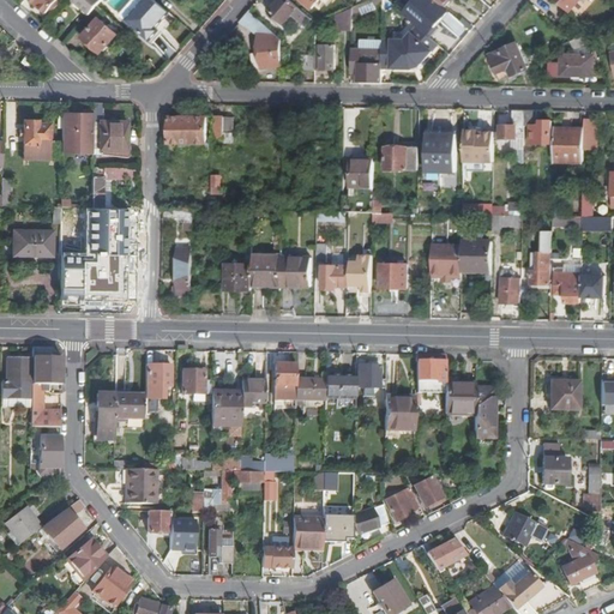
[(31,0),(50,17),(65,0),(64,0),(31,0)]
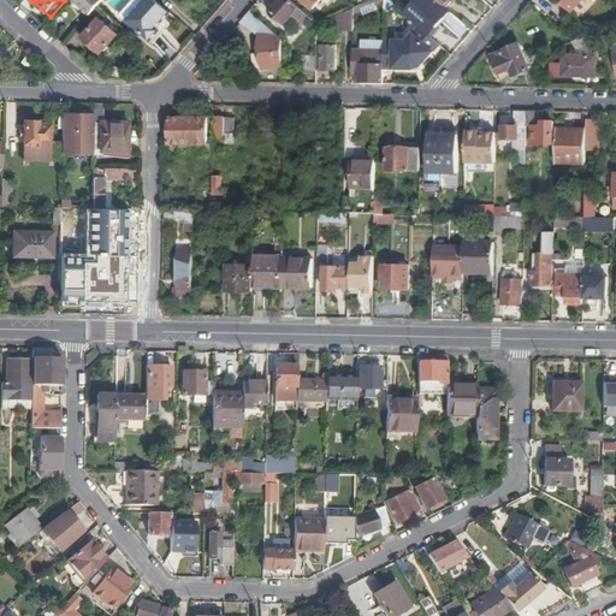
[(73,0),(73,1),(90,16),(99,5),(102,0),(73,0)]
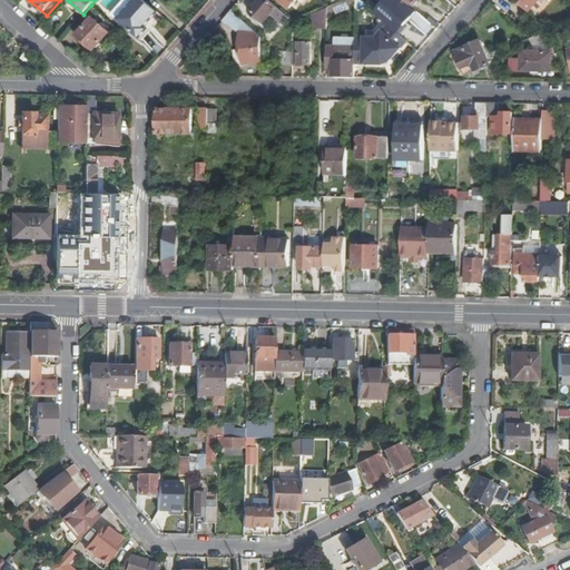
[(158,13),(143,0),(134,0),(117,20),(139,40),(149,29),(145,26),(149,21),(150,22),(158,13)]
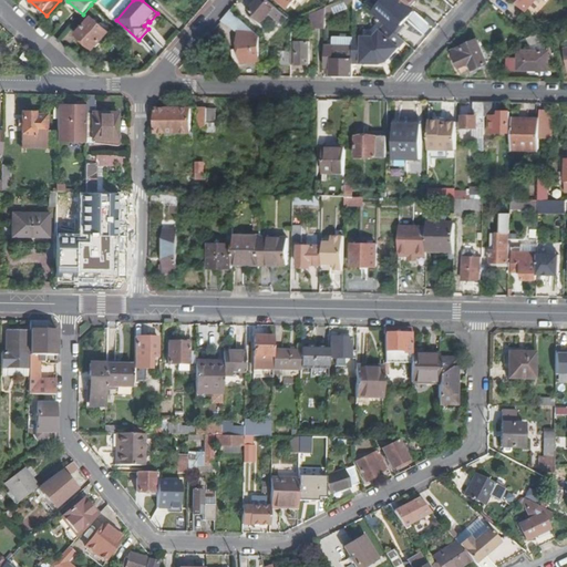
[(276,8),(266,0),(256,0),(247,11),(263,23),(276,8)]
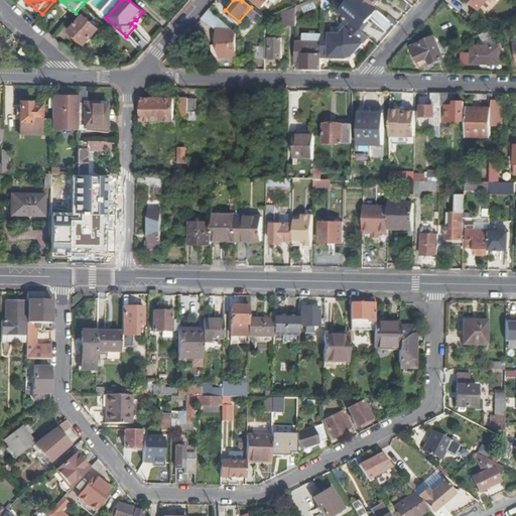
[(244,0),(258,12),(265,4),(267,6),(271,0),(244,0)]
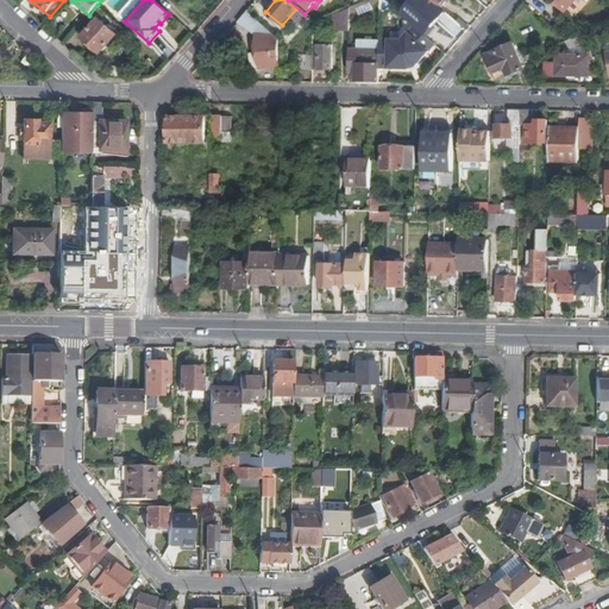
[(320,0),(315,7),(321,12),(330,0),(320,0)]
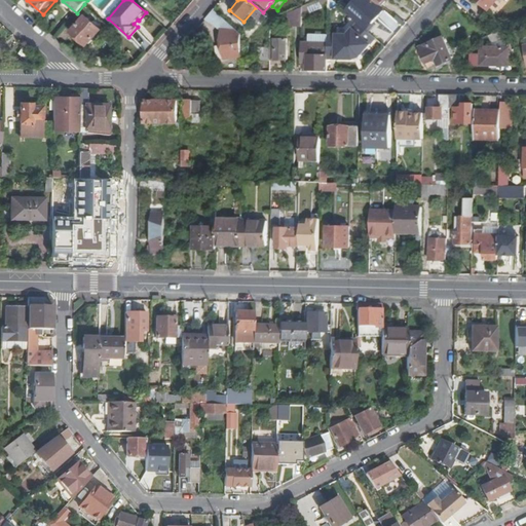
[(322,5),(318,0),(317,0),(302,7),(302,13),(322,5)]
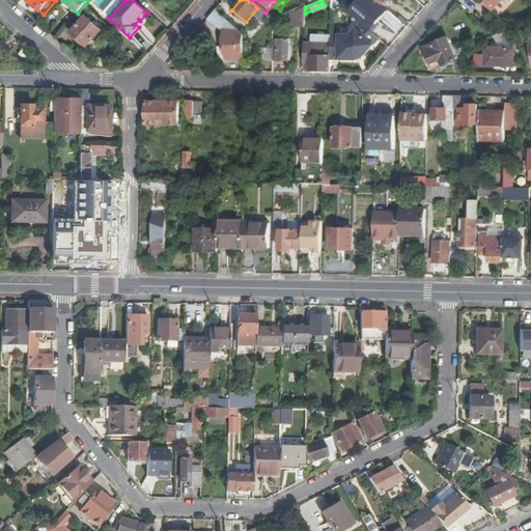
[(87,17),(92,11),(85,4),(78,14),(65,27),(88,46),(102,30),(87,17)]
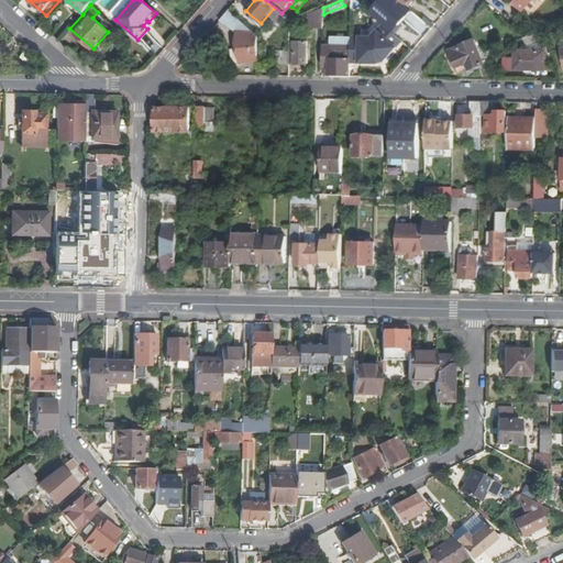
[(388,6),(355,17),(361,32),(394,20),(388,6)]
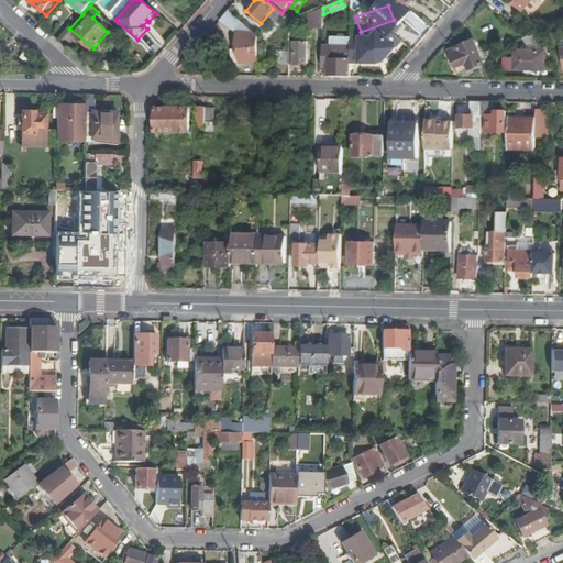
[(323,14),(323,8),(318,10),(310,13),(313,20),(315,19),(315,29),(323,29),(323,14)]
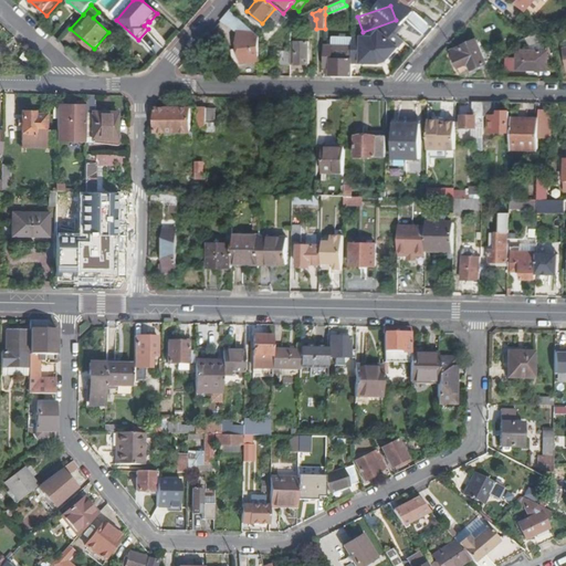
[(259,64),(259,45),(259,35),(230,11),(221,21),(243,39),(243,64),(259,64)]
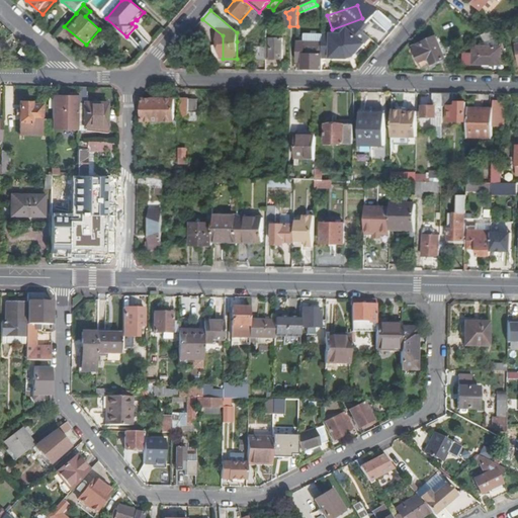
[(498,38),(495,29),(483,34),(482,34),(485,42),(498,38)]
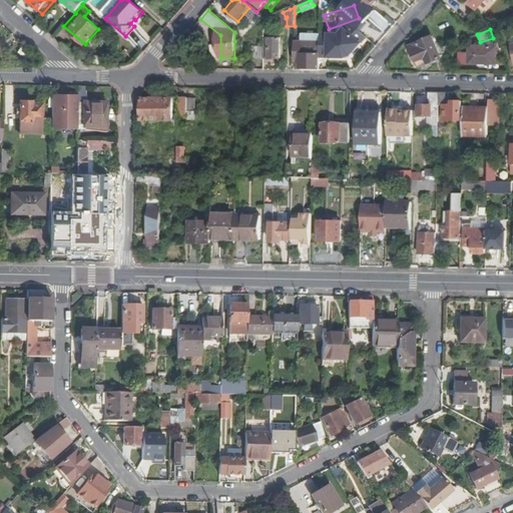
[(433,36),(409,46),(416,62),(425,59),(427,64),(442,58),(433,36)]
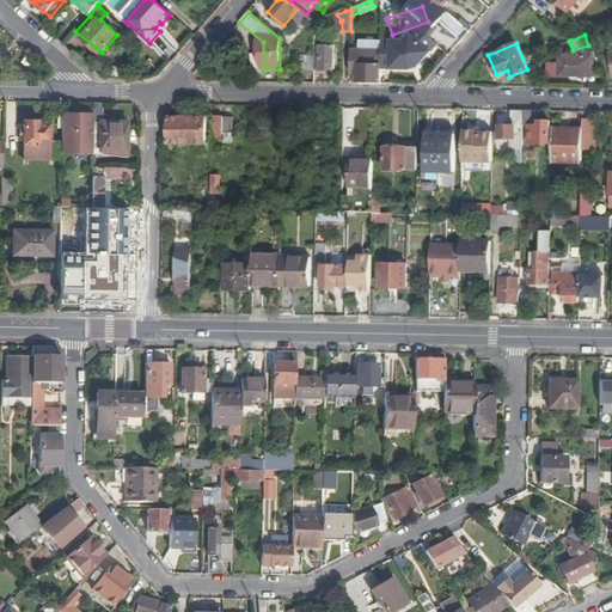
[(335,46),(314,46),(314,57),(314,69),(335,69),(335,46)]
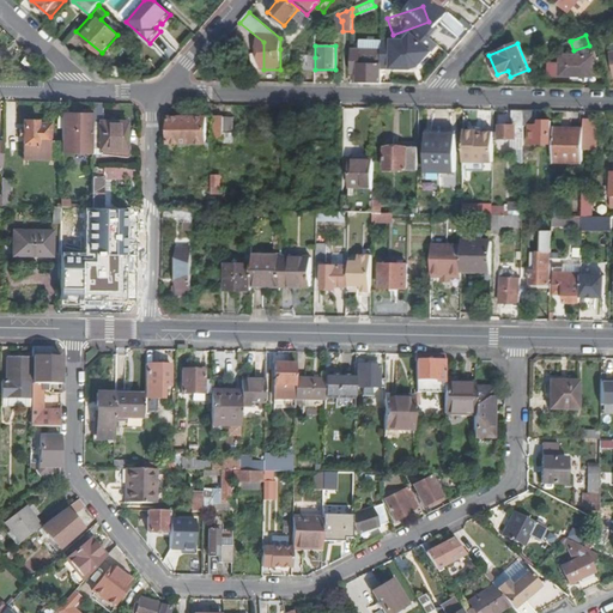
[(359,80),(359,84),(382,84),(382,66),(381,66),(381,46),(359,46),(359,80)]
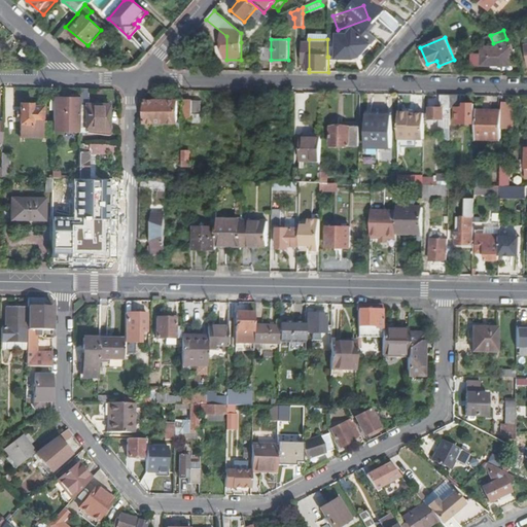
[(241,60),(241,61),(249,60),(249,42),(241,42),(241,60)]
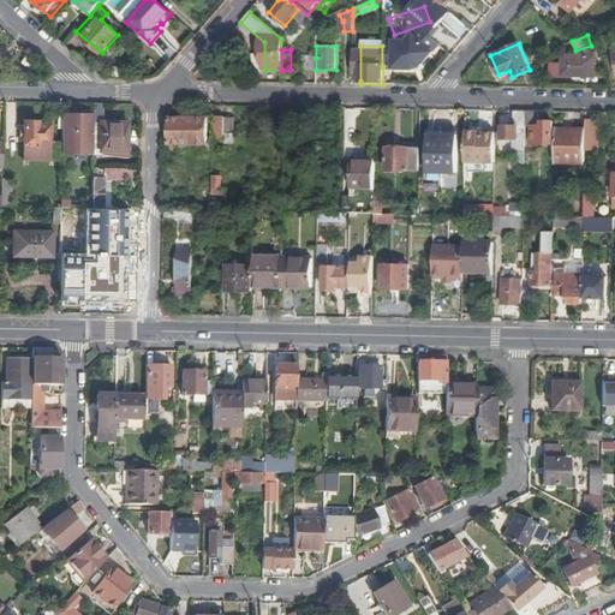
[(561,64),(550,64),(550,76),(593,77),(593,57),(561,55),(561,64)]
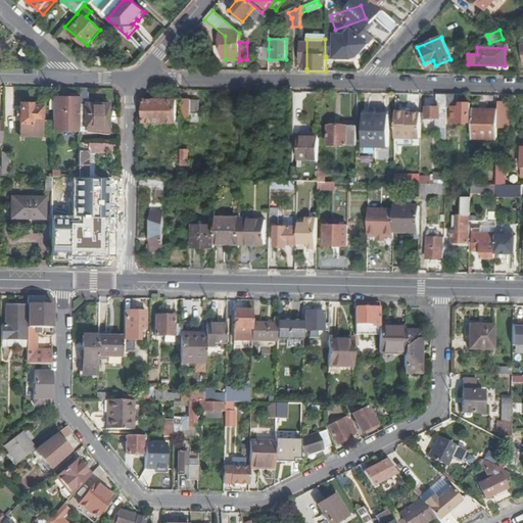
[(269,59),(269,49),(252,48),(252,60),(269,60),(269,59)]
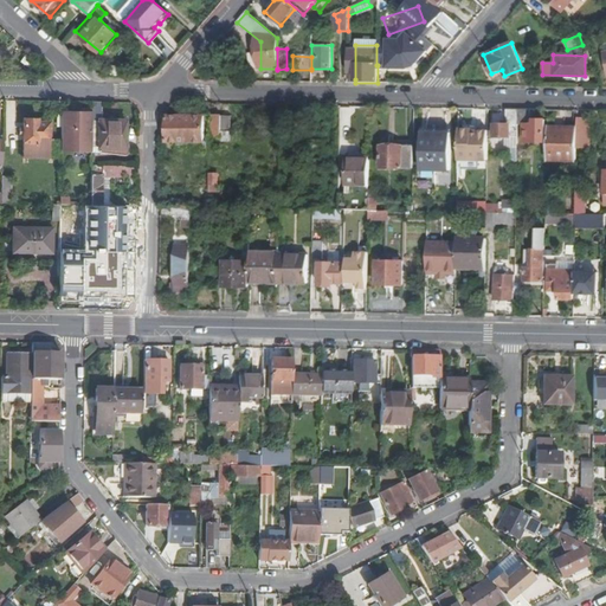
[(387,64),(384,64),(378,64),(378,65),(378,83),(387,83),(387,64)]
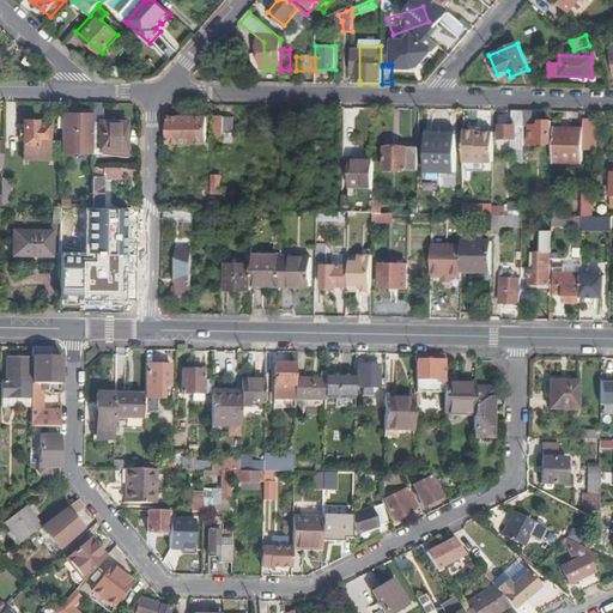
[(92,115),(91,151),(98,151),(98,157),(110,157),(110,151),(126,151),(127,122),(102,121),(102,103),(92,103),(92,115)]
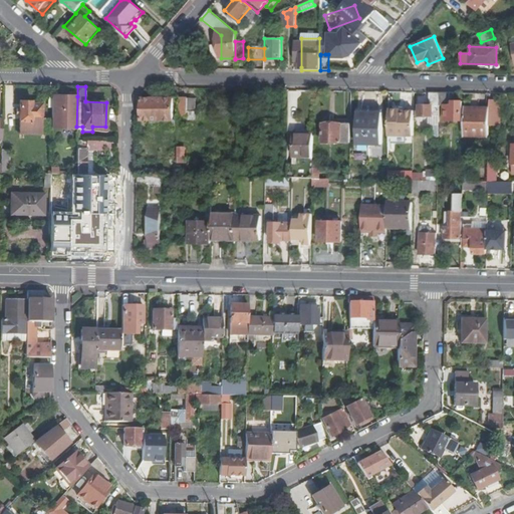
[(420,108),(414,108),(414,115),(420,115),(420,116),(433,116),(433,115),(440,115),(440,105),(440,92),(430,92),(430,105),(420,105),(420,108)]
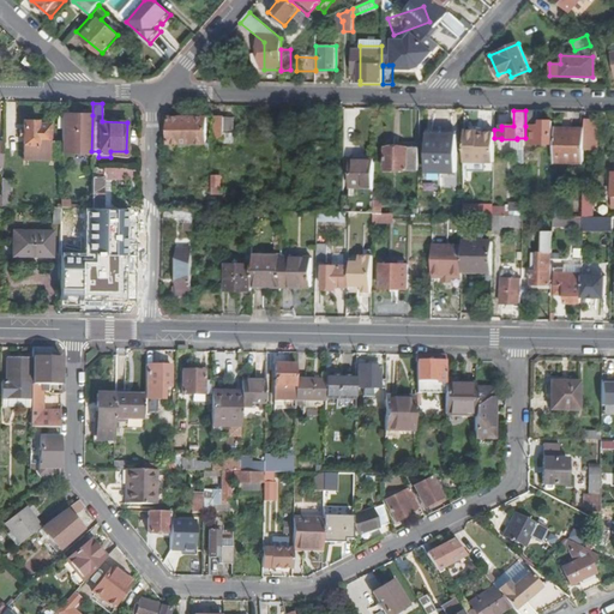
[(525,110),(525,126),(530,126),(529,144),(552,144),(553,121),(537,121),(537,112),(525,110)]
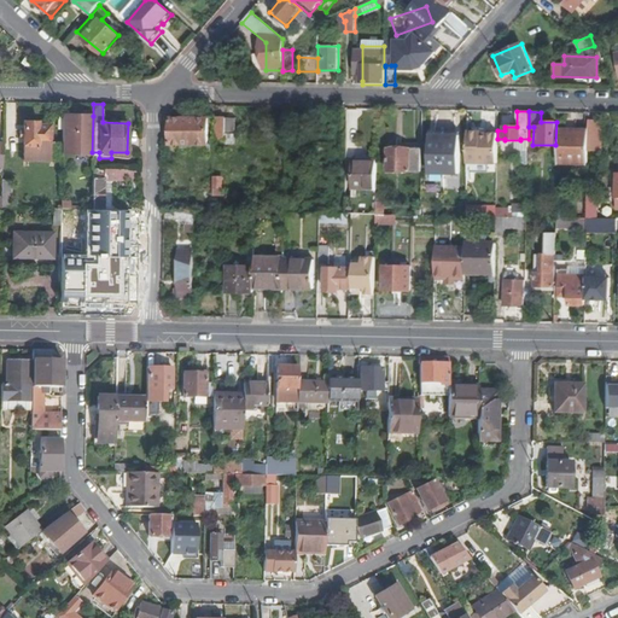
[(93,116),(63,115),(63,152),(92,152),(93,116)]
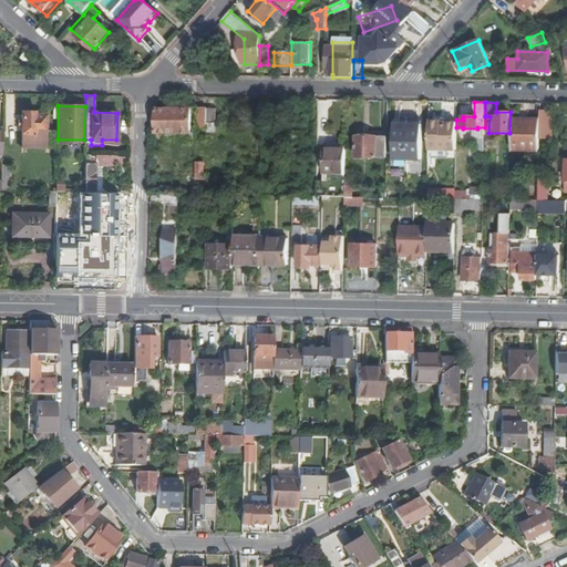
[(192,109),(156,109),(156,133),(191,133),(192,109)]
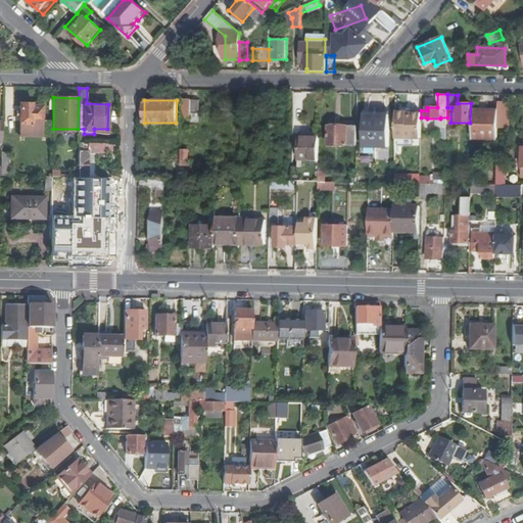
[(200,100),(191,100),(191,113),(199,113),(200,100)]
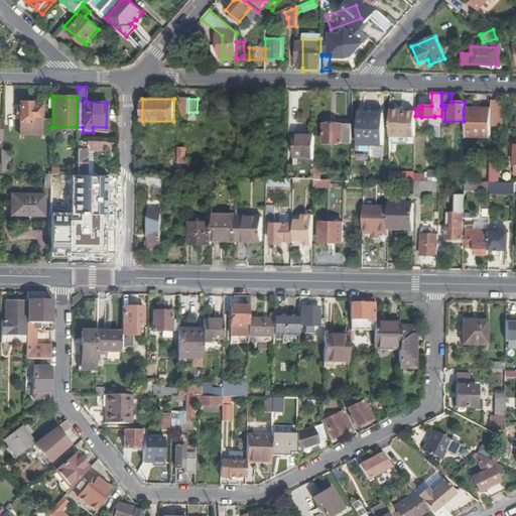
[(19,111),(19,115),(19,135),(41,135),(41,104),(31,104),(31,102),(19,102),(19,111)]
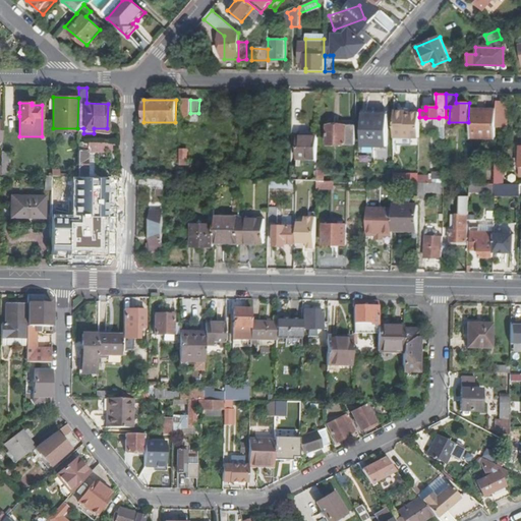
[(497,110),(497,125),(508,125),(508,103),(497,103),(497,110)]
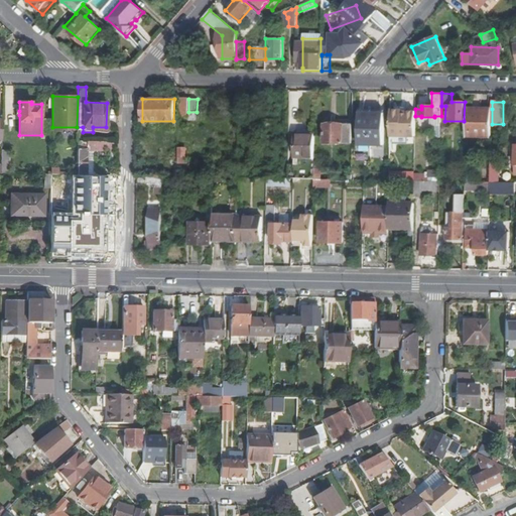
[(491,137),(492,124),(492,109),(467,109),(466,137),(491,137)]
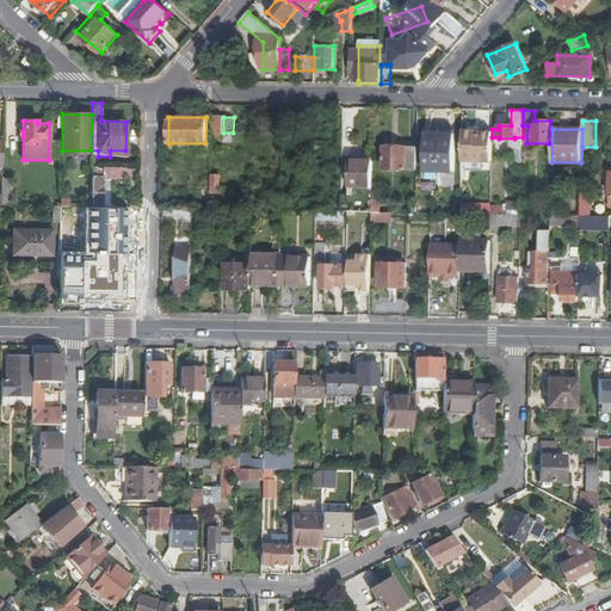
[(514,140),(501,140),(501,156),(513,156),(514,140)]
